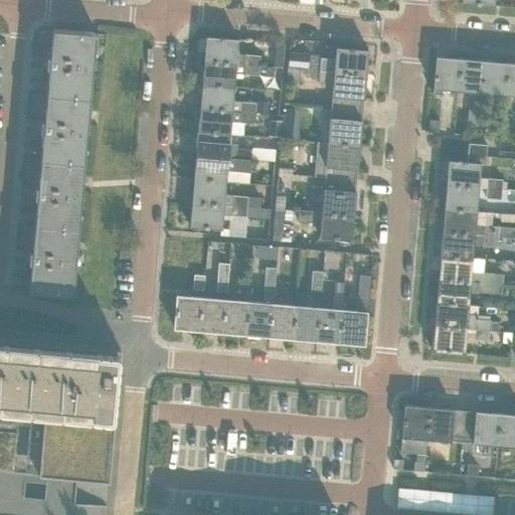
[(45,95),(90,99),(96,33),(51,29),(49,56),(46,56),(45,68),(48,68),(45,95)]
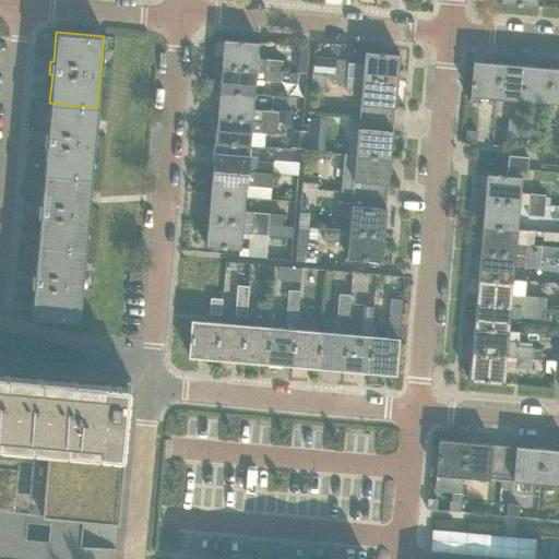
[(221,67),(281,71),(282,60),(257,59),(258,43),(223,39),(221,67)]
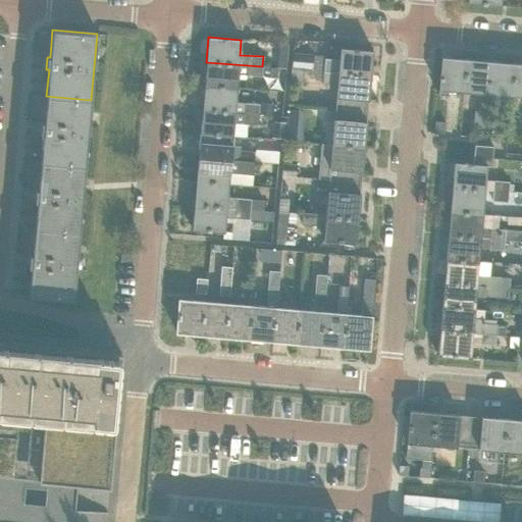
[(285,68),(288,43),(277,43),(275,67),(264,66),(263,76),(275,77),(276,67),(285,68)]
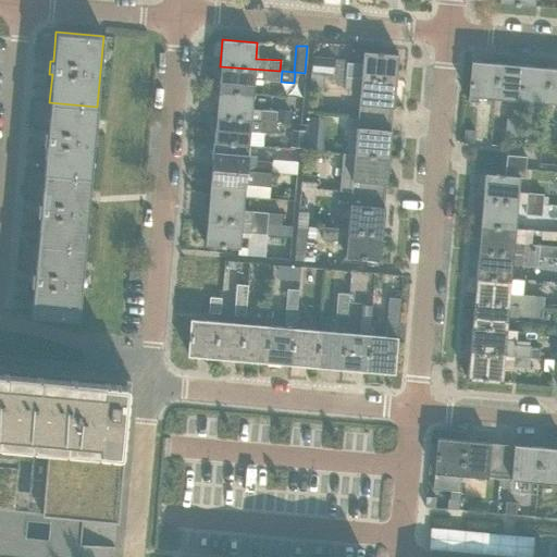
[(345,76),(395,81),(397,54),(362,51),(361,63),(346,62),(345,76)]
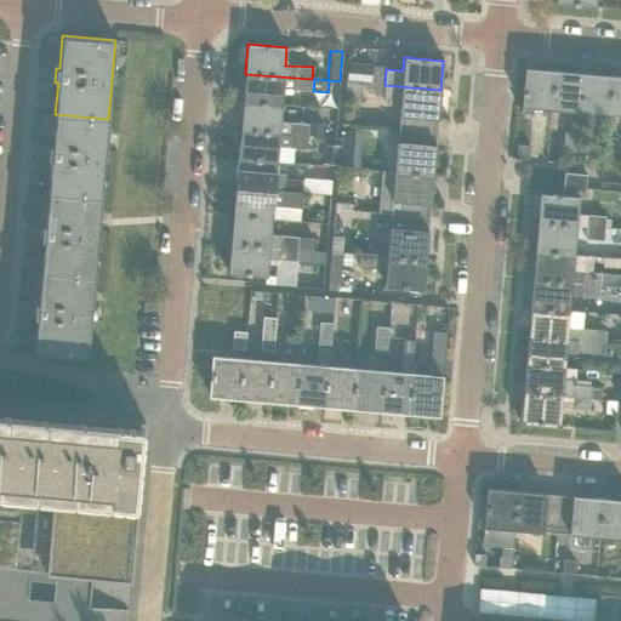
[(363,83),(364,68),(348,66),(347,81),(362,83),(363,83)]
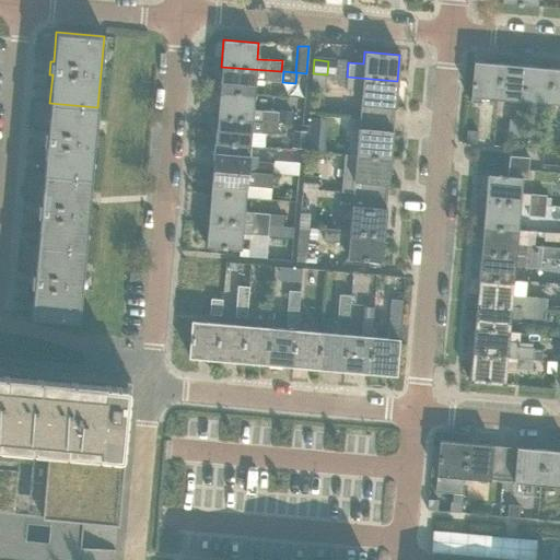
[(497,98),(500,63),(473,61),(469,102),(480,103),(481,97),(497,98)]
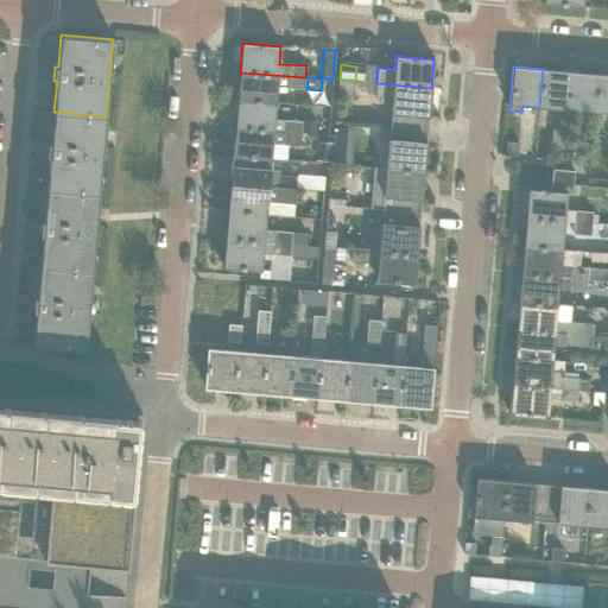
[(567,115),(571,71),(543,69),(539,107),(557,108),(556,115),(567,115)]
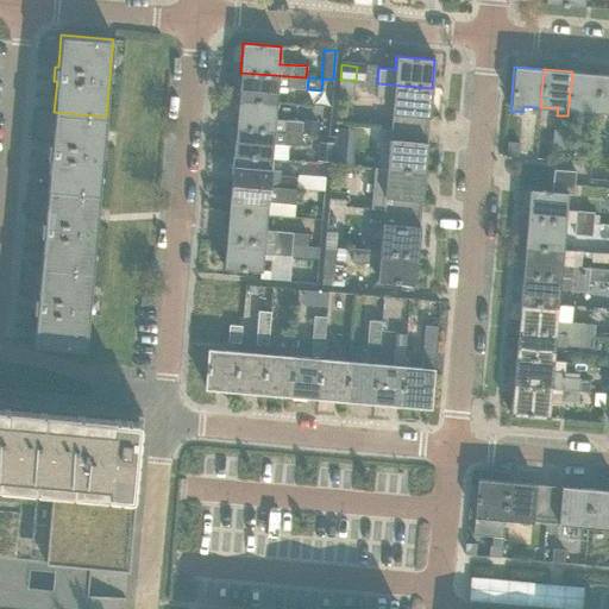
[(596,112),(600,74),(572,71),(567,115),(578,117),(579,111),(596,112)]
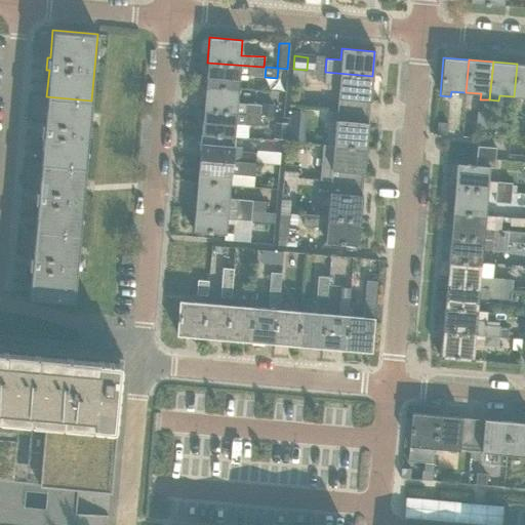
[(263,77),(264,67),(207,63),(205,86),(238,89),(239,75),(263,77)]
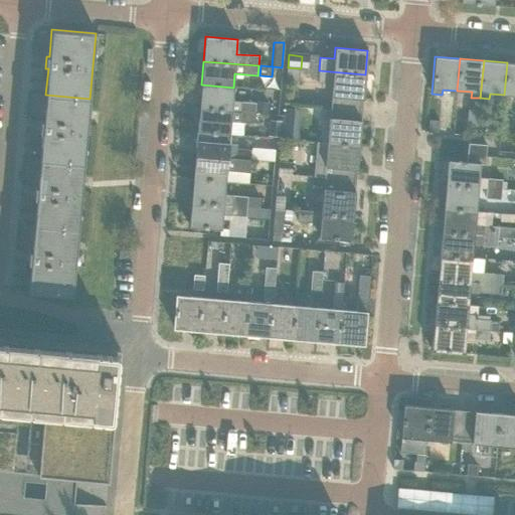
[(514,62),(507,62),(504,95),(514,96),(514,62)]
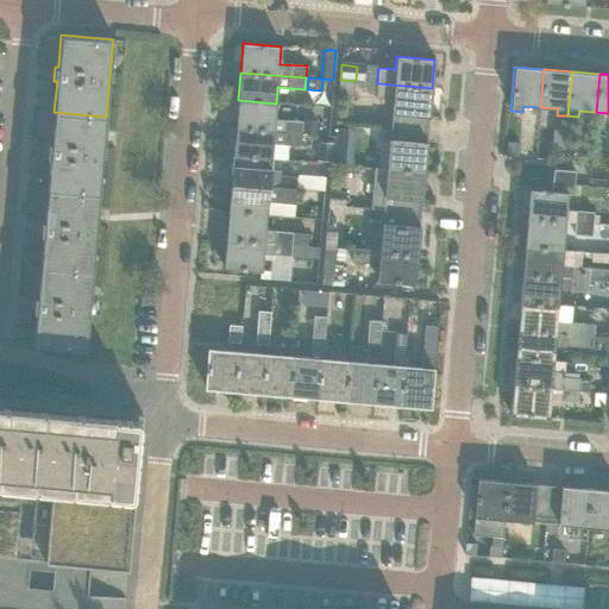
[(339,80),(338,94),(352,95),(353,88),(355,81),(340,80),(339,80)]
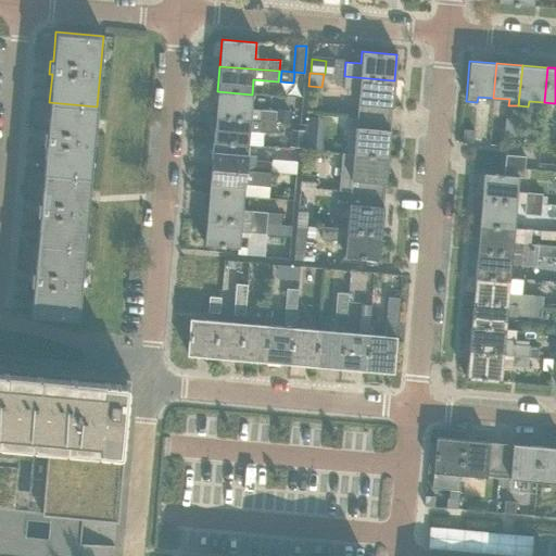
[(392,108),(394,80),(344,76),(343,89),(358,90),(357,104),(358,104),(391,108),(392,108)]
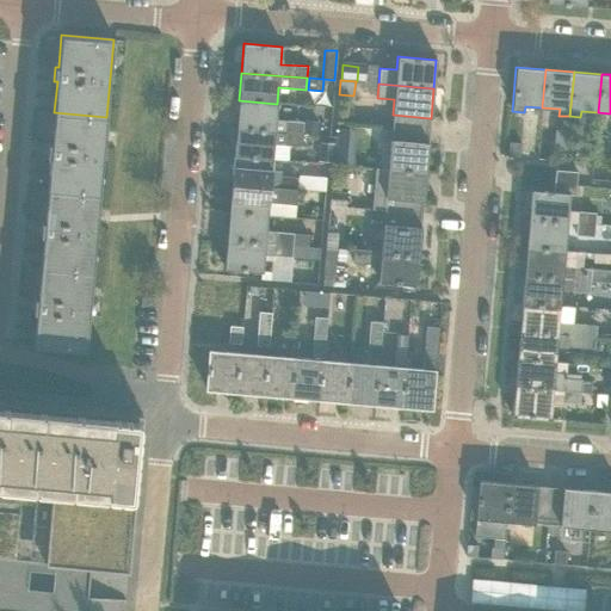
[(276,119),(277,104),(239,100),(236,128),(302,134),(303,122),(276,119)]
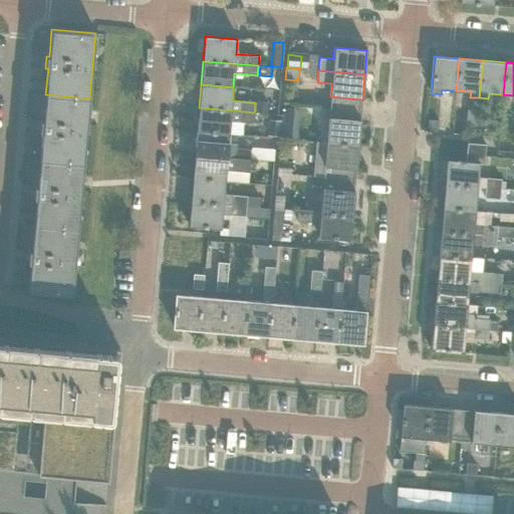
[(83,164),(89,98),(45,94),(43,120),(40,120),(39,133),(42,133),(39,160),(83,164)]
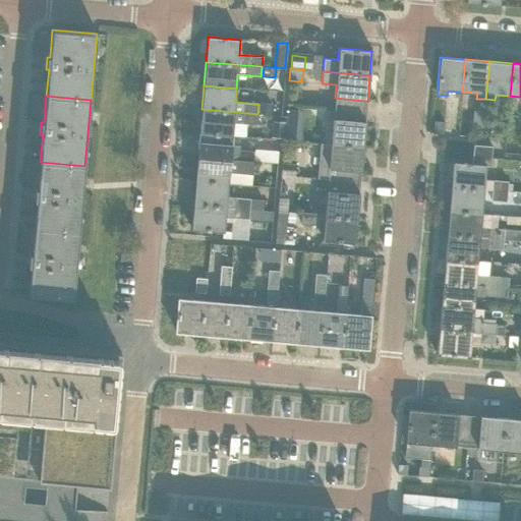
[(365,111),(366,101),(336,98),(335,109),(365,111)]
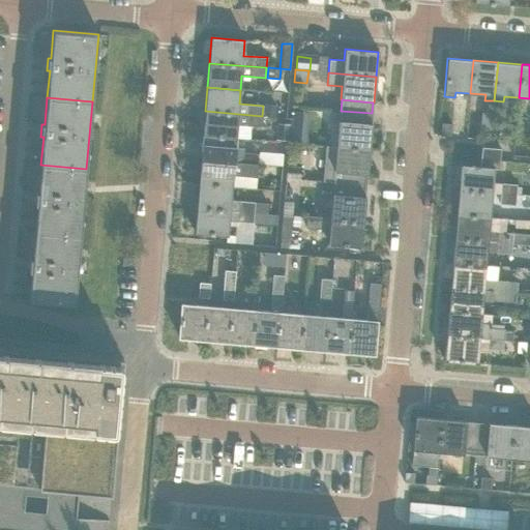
[(263,106),(262,116),(275,117),(276,105),(263,104),(263,106)]
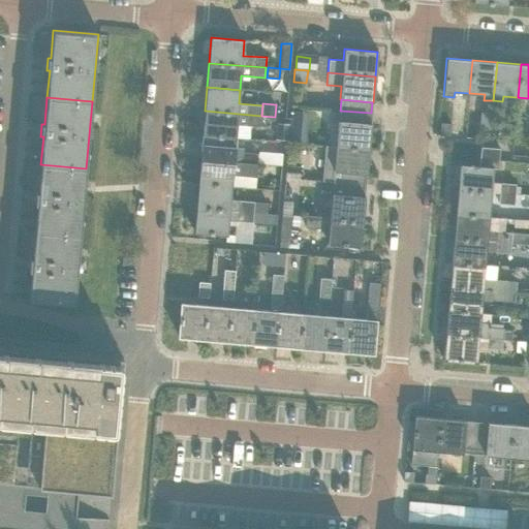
[(260,126),(261,116),(205,111),(203,135),(236,137),(237,124),(260,126)]
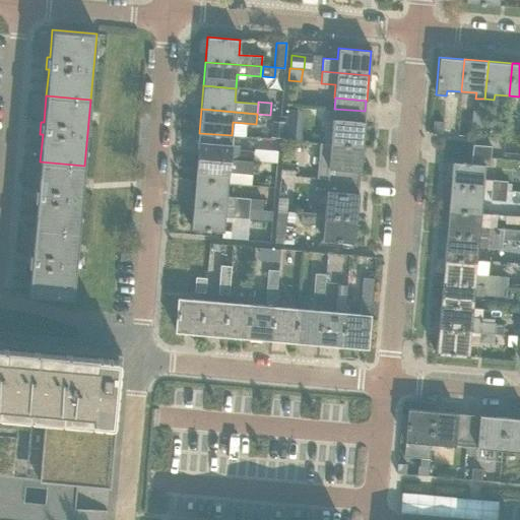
[(304,111),(286,109),(283,139),(301,140),(304,111)]
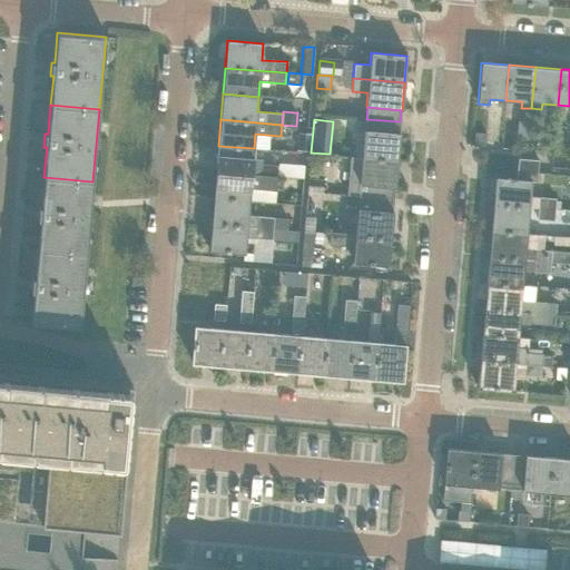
[(400,134),(400,121),(366,119),(365,130),(400,134)]
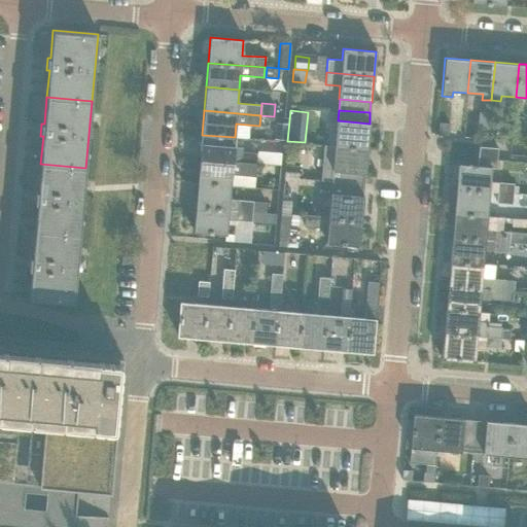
[(489,120),(490,111),(478,110),(477,135),(487,135),(489,120)]
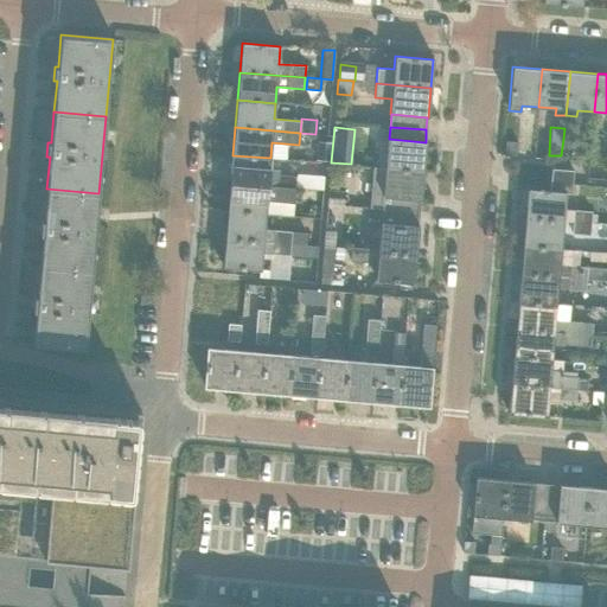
[(563,139),(561,155),(562,155),(562,160),(589,163),(590,133),(581,133),(580,140),(563,139)]
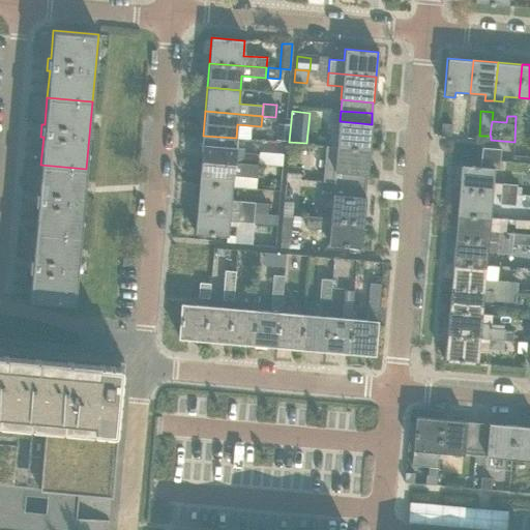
[(372,124),(340,121),(339,121),(336,147),(370,149),(372,124)]
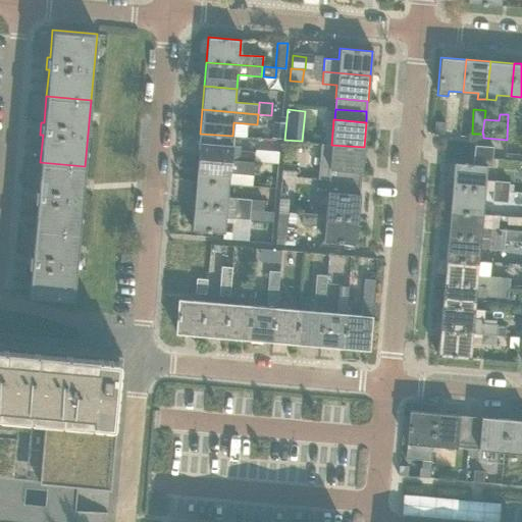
[(284,139),(285,121),(272,120),(271,138),(284,139)]
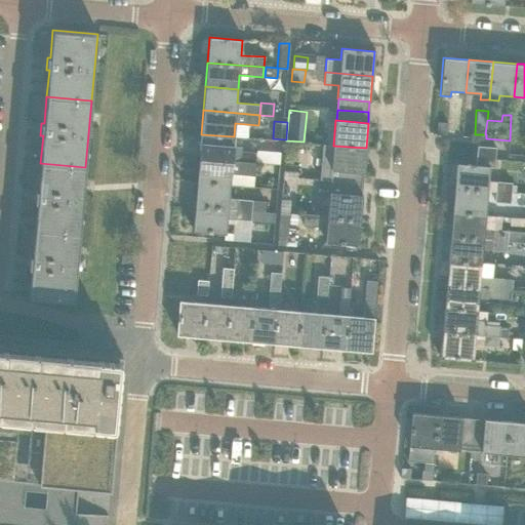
[(437,122),(436,134),(446,135),(447,123),(437,122)]
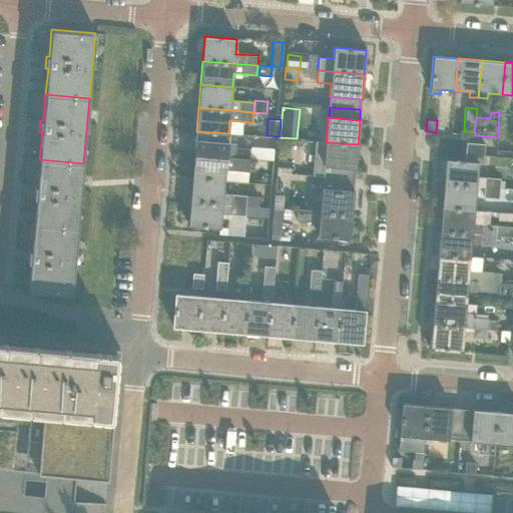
[(227,147),(228,133),(196,131),(194,154),(249,159),(250,149),(227,147)]
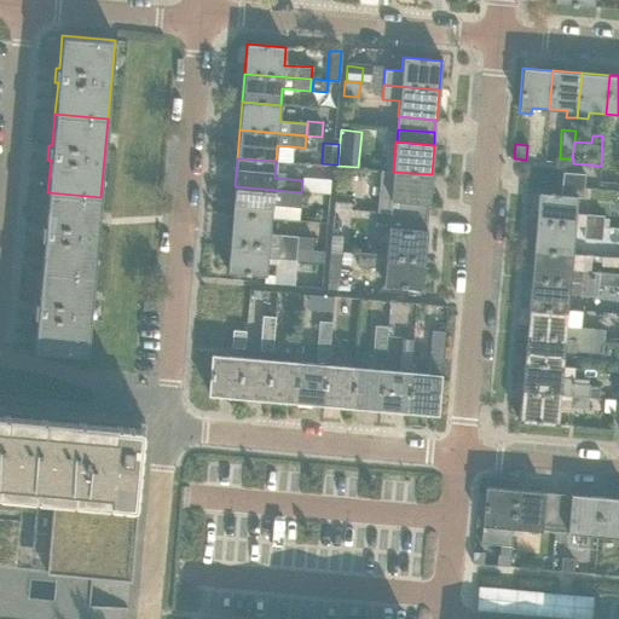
[(429,204),(432,174),(393,172),(392,187),(382,186),(381,200),(428,204),(429,204)]
